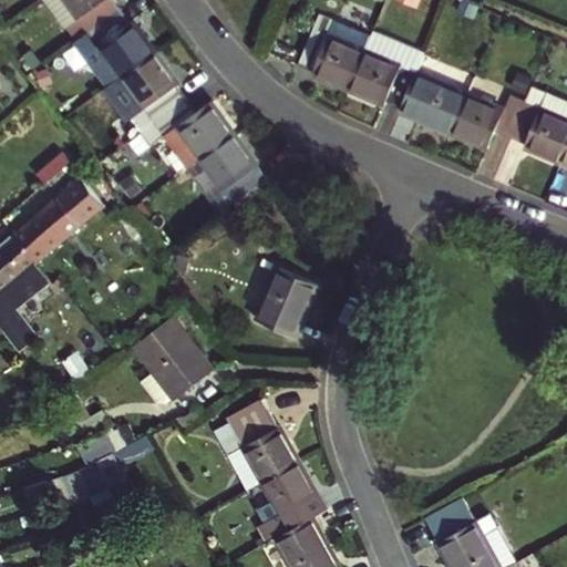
[(68,0),(47,0),(75,39),(90,29),(68,0)]
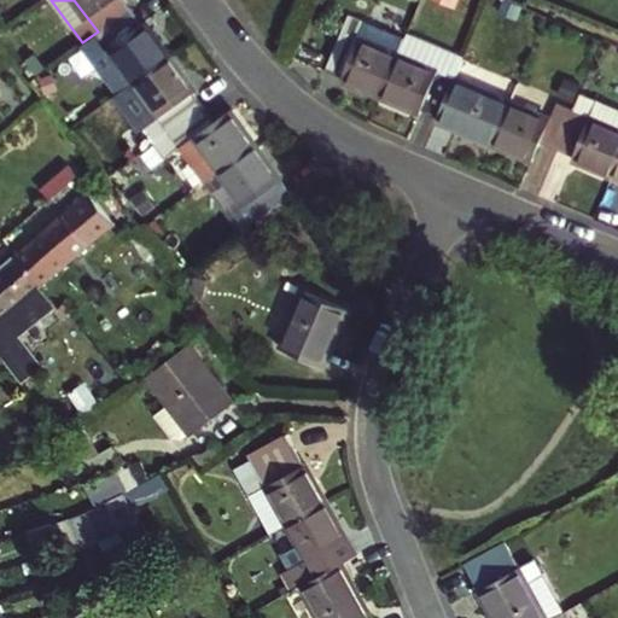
[(74,0),(98,31),(132,6),(127,0),(74,0)]
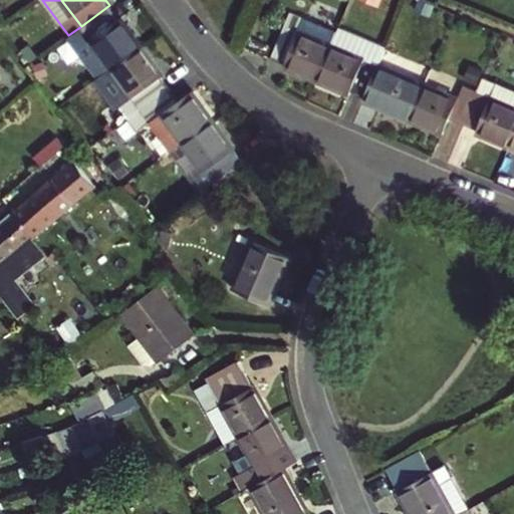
[(111,66),(143,44),(121,15),(118,17),(109,5),(81,26),(111,66)]
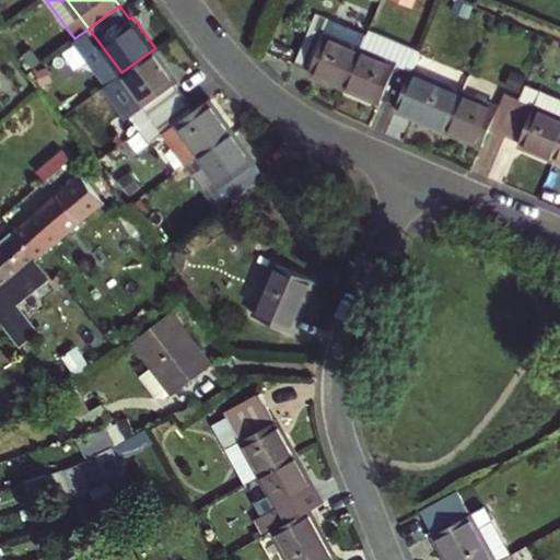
[(312,70),(348,86),(363,51),(327,35),(335,19),(319,12),(299,61),(313,68),(312,70)]
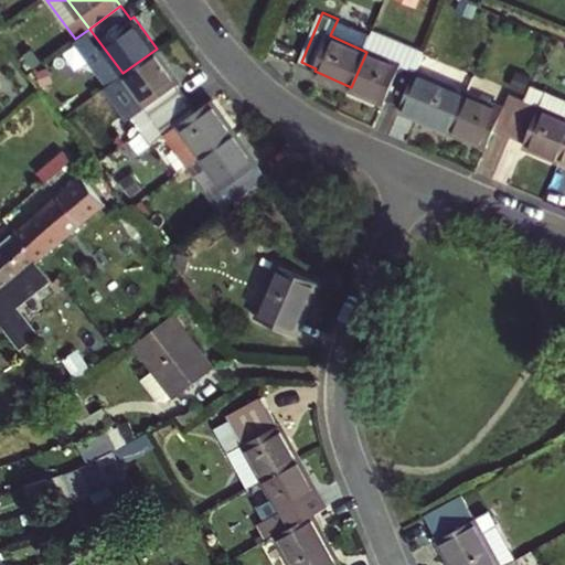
[(373,35),(338,19),(330,35),(366,52),(373,35)]
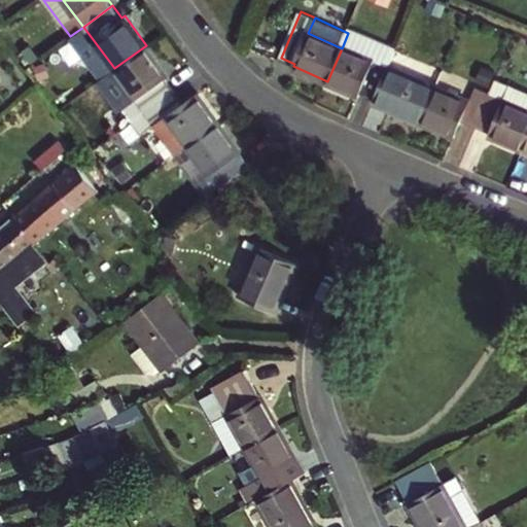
[(174,89),(165,75),(168,73),(146,45),(114,68),(144,110),(174,89)]
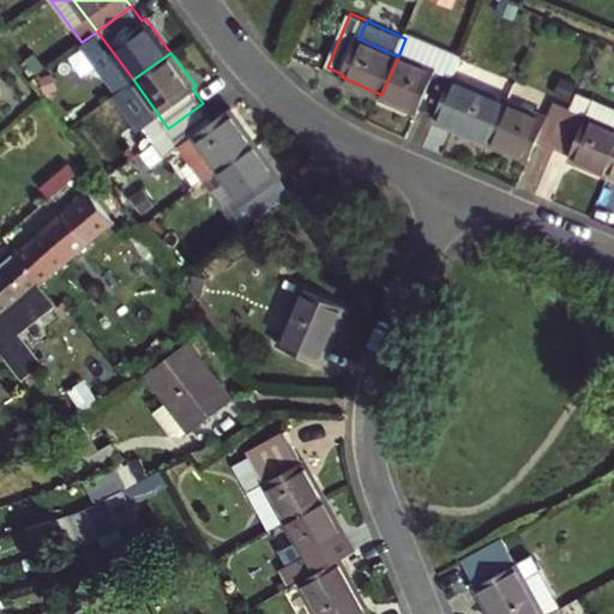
[(421,108),(439,116),(455,82),(398,56),(381,95),(420,112),(421,108)]
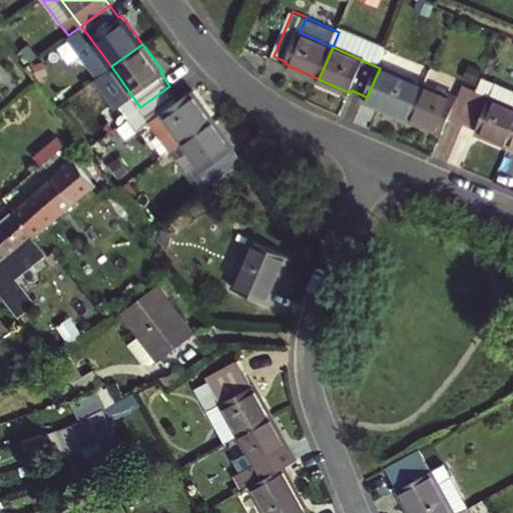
[(380,103),(379,105),(410,119),(425,87),(380,68),(367,97),(380,103)]
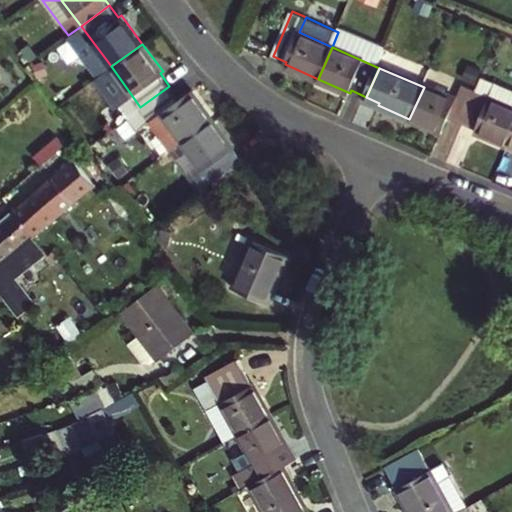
[(424,87),(409,119),(440,133),(447,117),(461,123),(475,91),(462,85),(455,101),(424,87)]
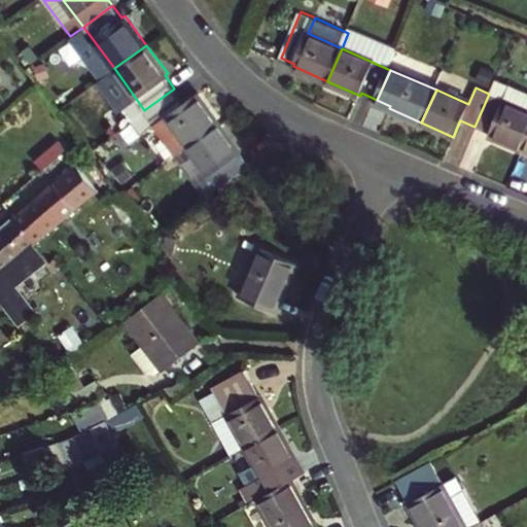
[(165,113),(186,142),(218,118),(197,90),(182,100),(174,89),(144,110),(153,123),(165,113)]
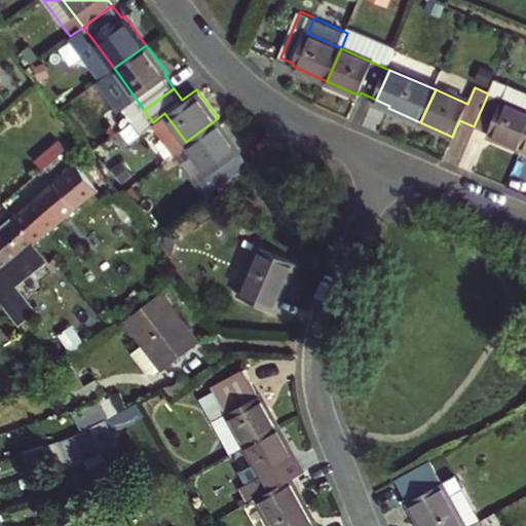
[(519,151),(525,135),(525,110),(488,94),(474,126),(488,133),(486,137),(519,151)]
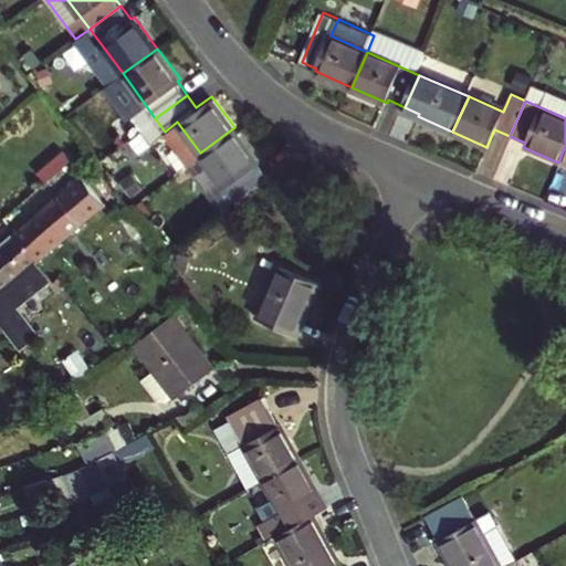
[(258,158),(234,127),(200,153),(233,197),(265,174),(254,160),(258,158)]
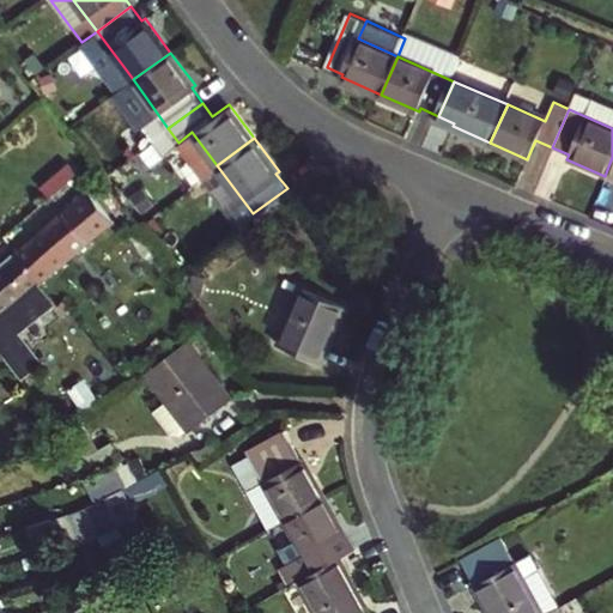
[(67,211),(19,250),(46,280),(92,241),(67,211)]
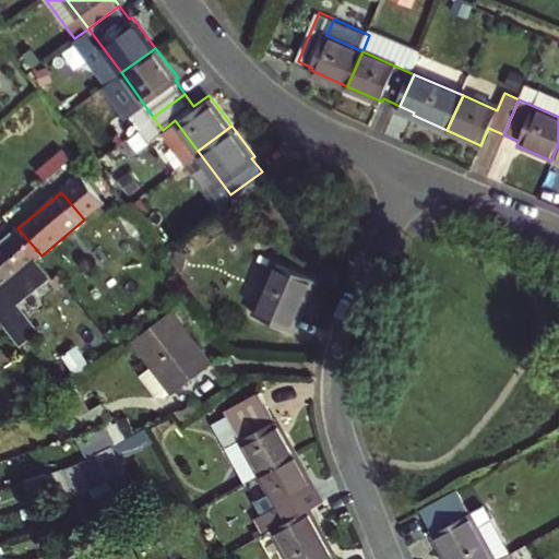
[(0,263),(12,280),(42,256),(18,228),(0,244),(0,263)]
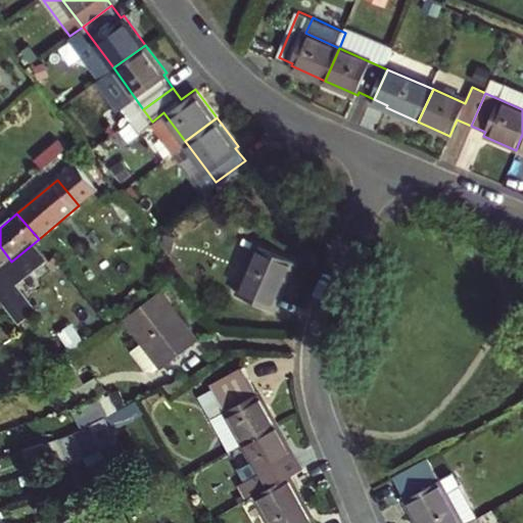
[(289,258),(255,244),(234,293),(269,307),(289,258)]
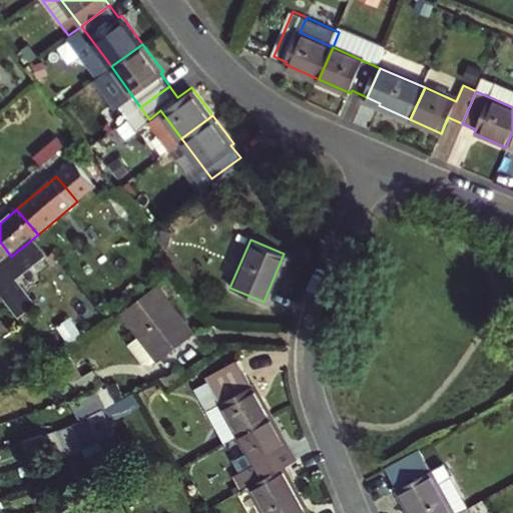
[(0,241),(0,266),(11,257),(0,241)]
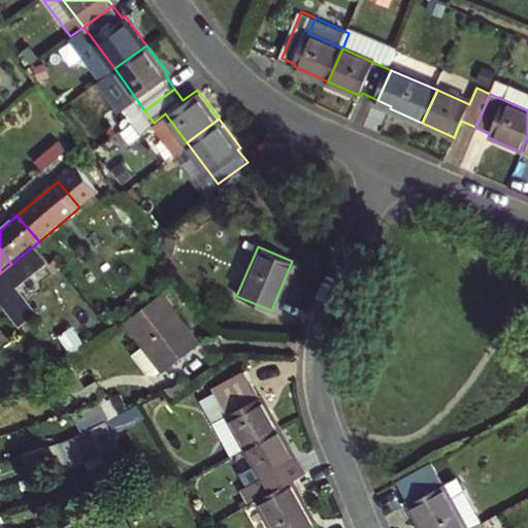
[(58,258),(55,261),(60,267),(63,265),(58,258)]
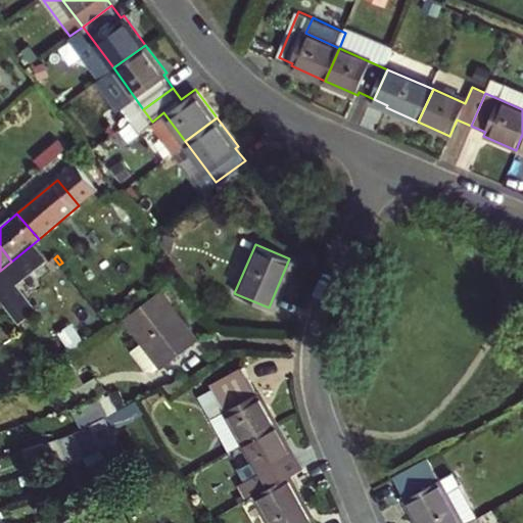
[(7,274),(0,280),(0,291),(9,303),(22,292),(7,274)]
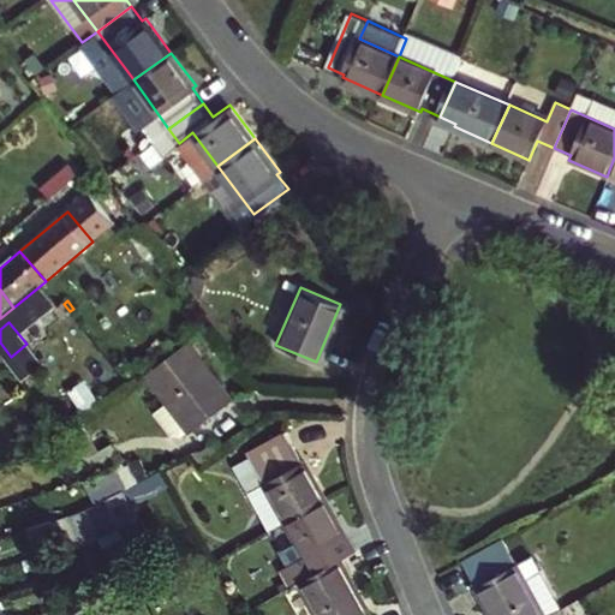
[(186,429),(189,431),(232,404),(192,342),(149,372),(167,400),(153,410),(168,434),(178,435),(186,429)]
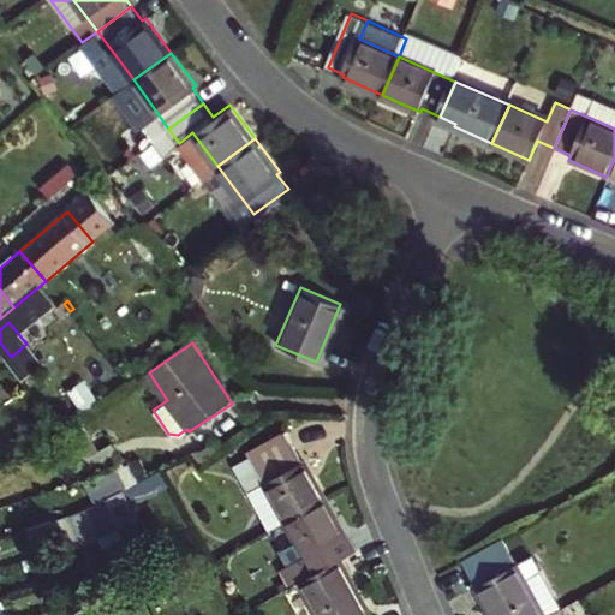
[(251,484),(272,521),(282,515),(322,494),(303,457),(300,458),(281,425),(244,445),(262,478),(251,484)]
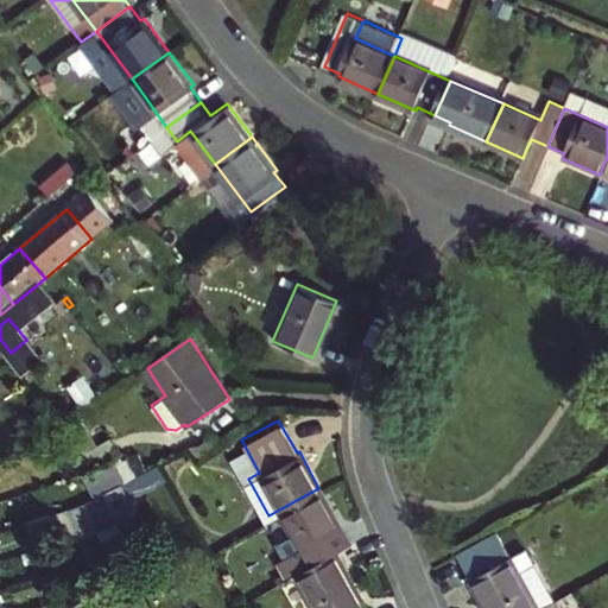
[(81,455),(93,472),(124,454),(125,454),(114,436),(81,455)]
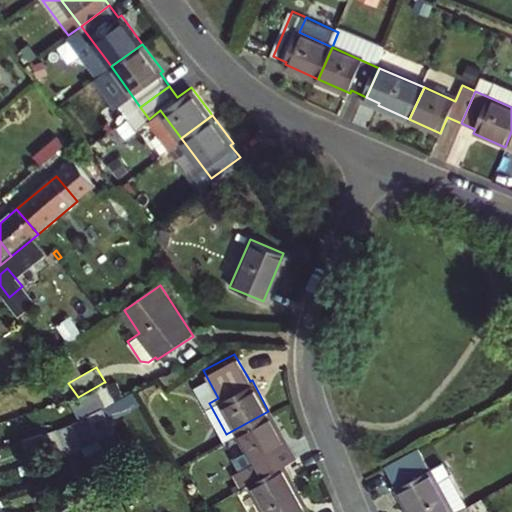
[(103,388),(76,400),(83,415),(110,403),(103,388)]
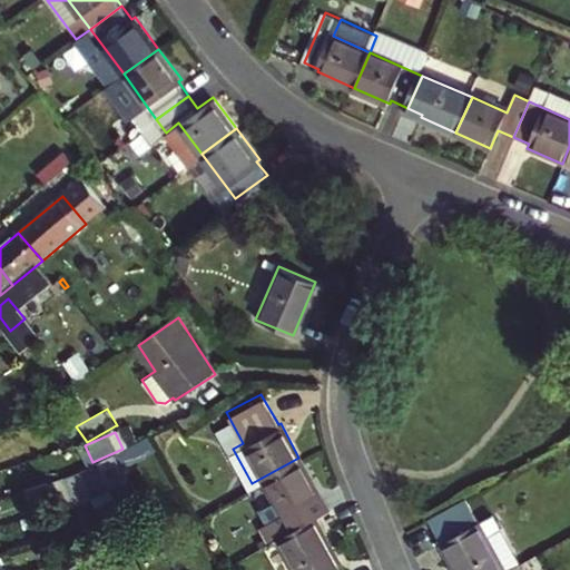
[(298,458),(262,478),(281,512),(249,529),(257,543),(271,537),(308,517),(301,501),(317,492),(298,458)]
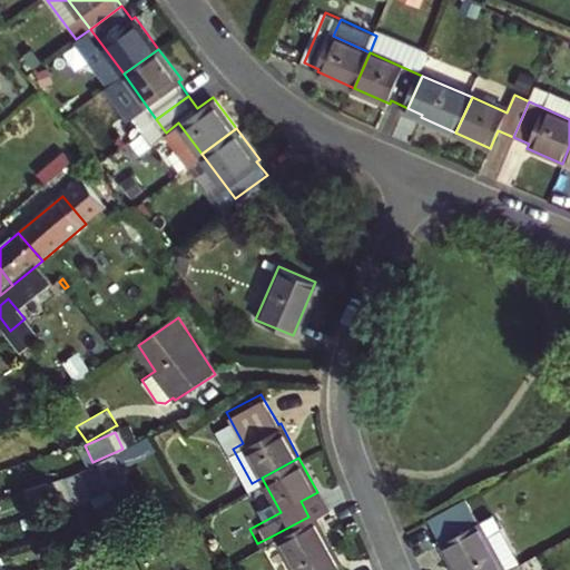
[(308,517),(326,507),(317,492),(301,501),(308,517)]
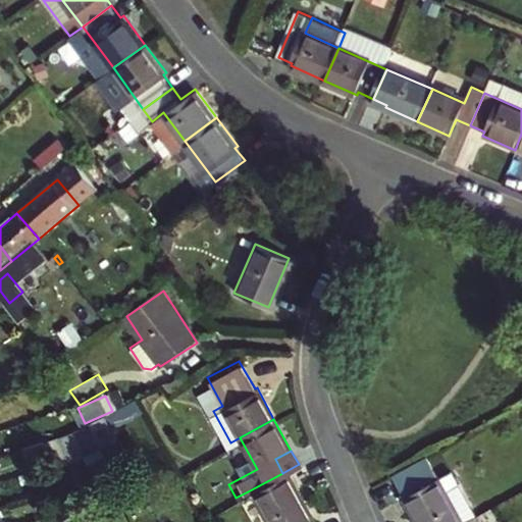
[(423,453),(388,472),(416,521),(460,521),(475,514),(450,469),(435,476),(423,453)]
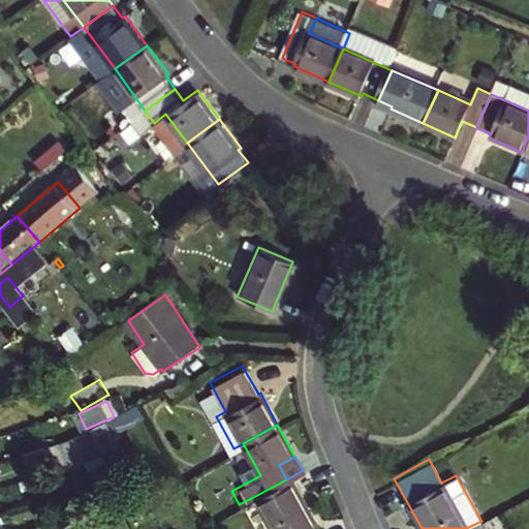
[(306,528),(312,527),(286,479),(251,498),(268,528),(306,528)]
